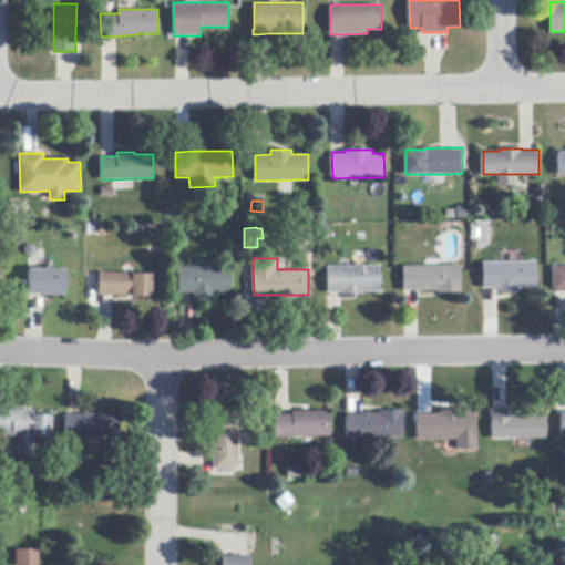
[(500,287),(486,287),(484,287),(484,262),(537,260),(537,286),(520,286),(520,290),(501,290),(501,287),(500,287)]
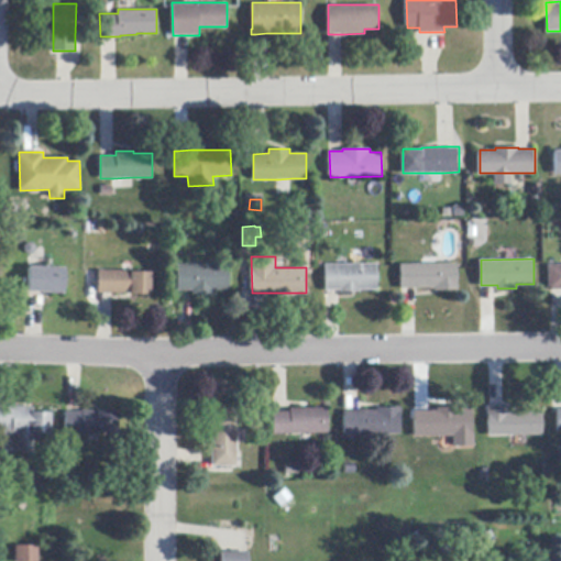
[(191,289),(179,289),(177,289),(177,264),(190,264),(213,263),(229,263),(230,289),(213,289),(213,294),(194,294),(193,289),(191,289)]
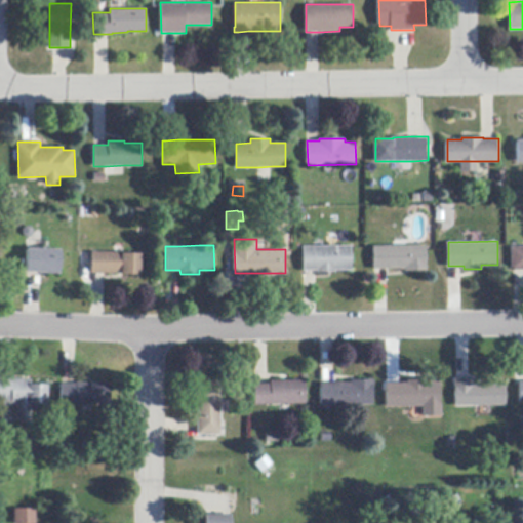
[(317,270),(306,270),(304,270),(304,246),(315,245),(325,245),(353,245),(353,270),(336,270),(336,271),(319,272),(319,270),(317,270)]
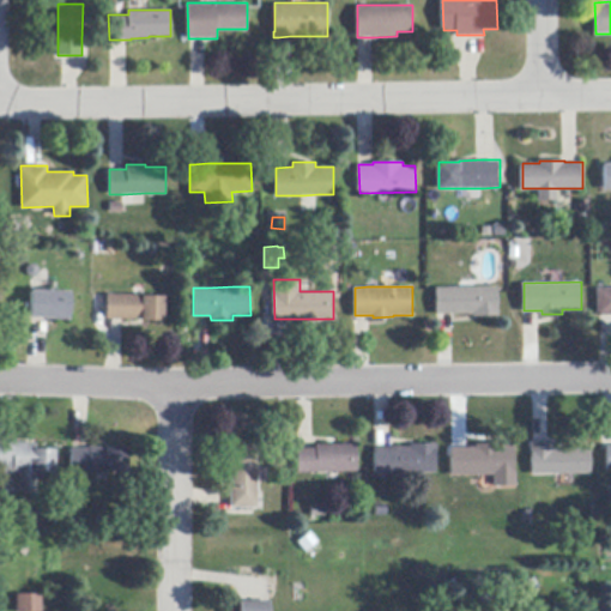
[(454,313),(440,313),(437,313),(437,288),(476,286),(484,286),(500,286),(500,308),(501,308),(501,315),(475,315),(475,313),(454,313)]
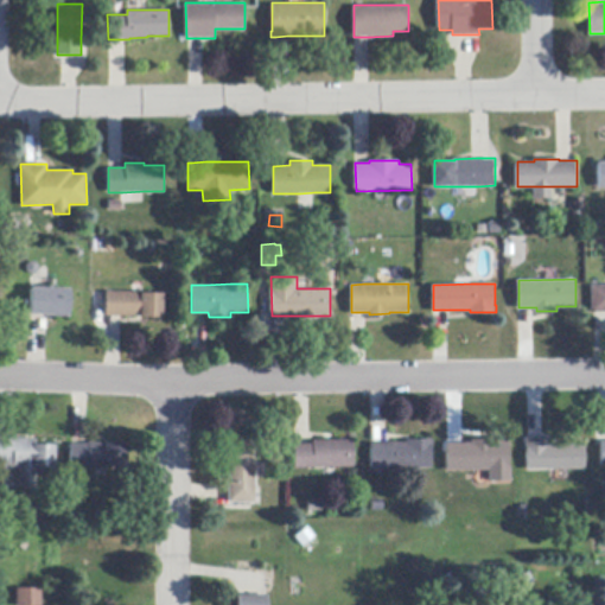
[(604,312),(597,312),(592,312),(592,285),(604,284),(604,312)]
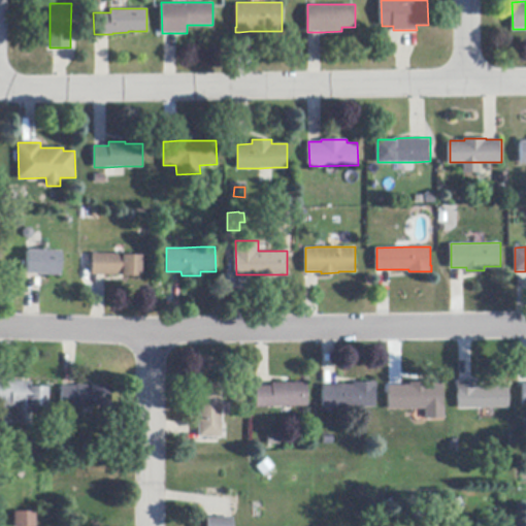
[(28,249),(41,250),(61,250),(60,274),(41,273),(27,273),(27,249),(28,249)]
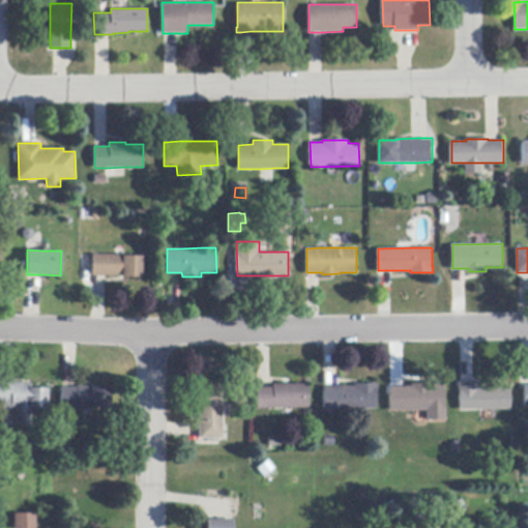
[(117,254),(124,254),(124,256),(126,256),(143,256),(143,276),(122,276),(122,275),(107,274),(94,274),(93,274),(93,254),(117,254)]
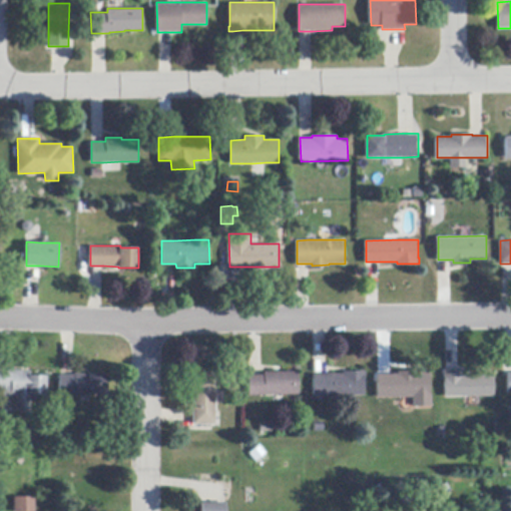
[(0,369),(11,370),(30,370),(30,375),(47,375),(46,395),(35,395),(35,402),(31,401),(31,410),(28,413),(20,413),(16,409),(16,395),(4,395),(4,390),(0,390),(0,369)]
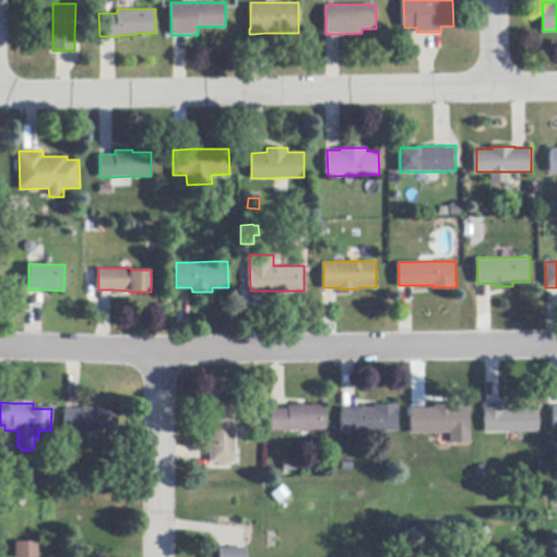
[(538,431),(486,431),(485,411),(484,411),(484,403),(488,403),(500,403),(504,403),(504,410),(538,409),(538,431)]
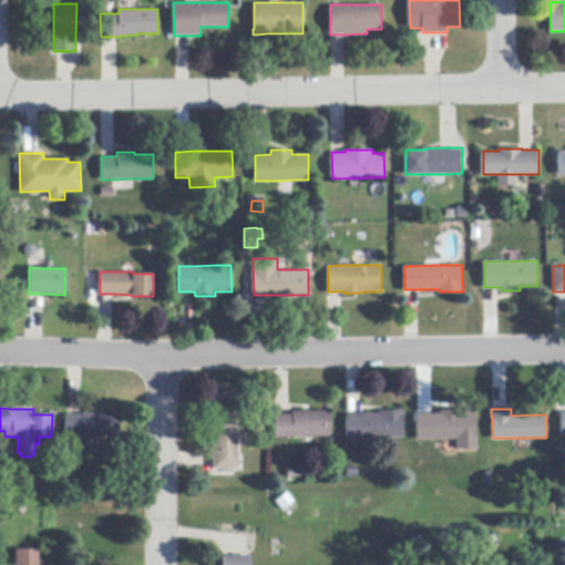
[(330,435),(276,435),(276,414),(278,414),(290,413),(294,413),(294,410),(330,410),(330,435)]
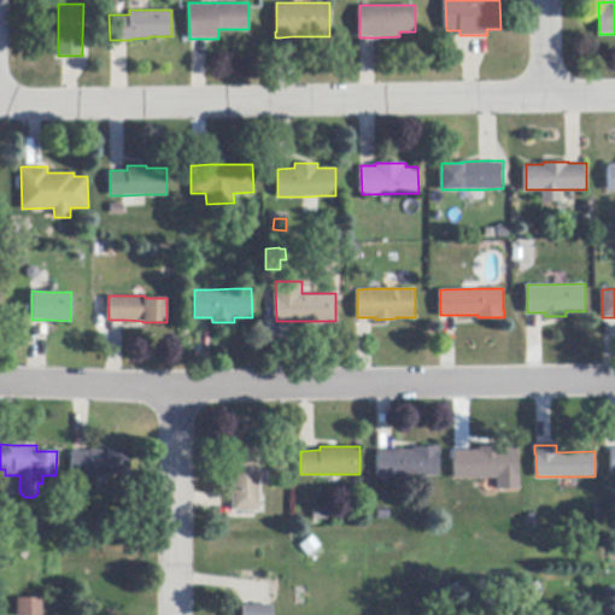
[(440,475),(379,475),(378,449),(380,449),(393,449),(414,449),(414,446),(440,446),(440,454),(439,454),(440,475)]
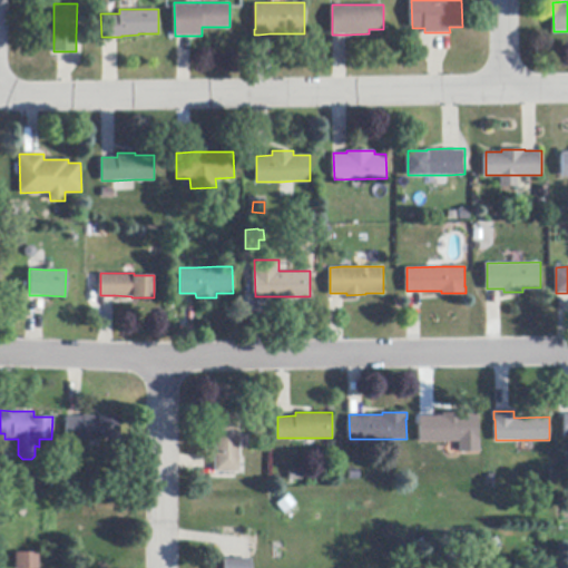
[(459,441),(420,441),(420,415),(423,415),(436,415),(443,415),(443,412),(463,412),(463,414),(478,414),(479,438),(479,451),(459,451),(459,441)]
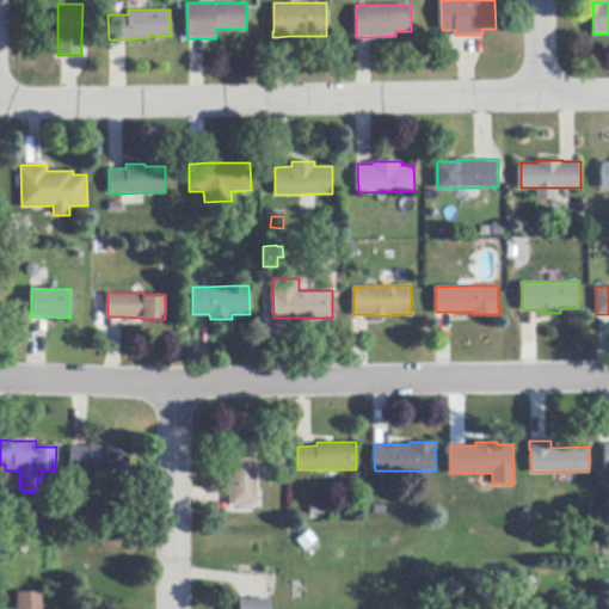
[(258,479),(258,505),(257,505),(254,505),(231,505),(231,487),(231,443),(258,443),(258,479)]
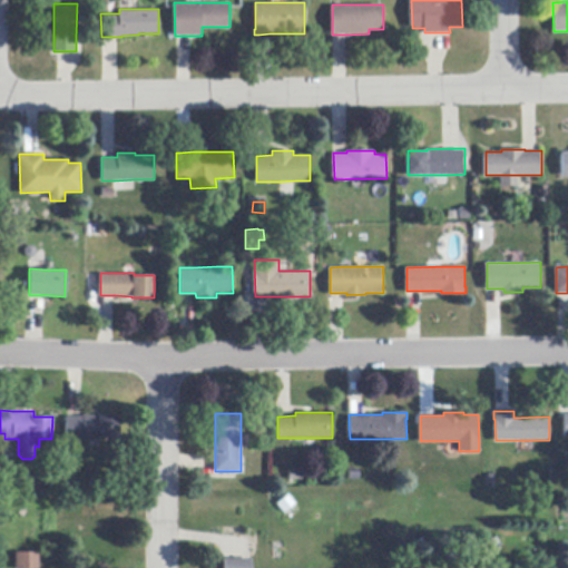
[(120,415),(119,438),(101,437),(100,437),(100,438),(91,438),(66,438),(66,415),(68,415),(80,415),(99,417),(99,414),(120,415)]
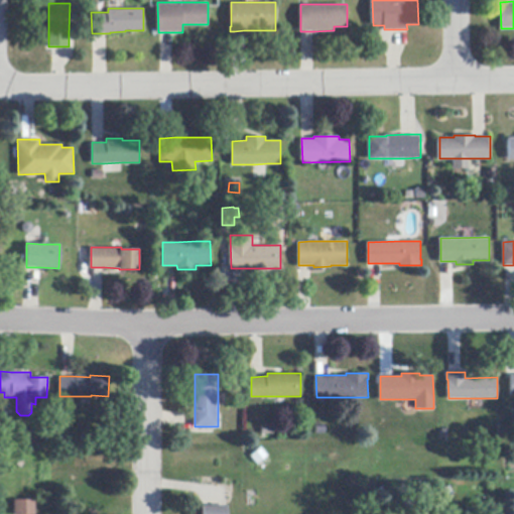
[(14,513),(14,499),(35,499),(35,513),(14,513)]
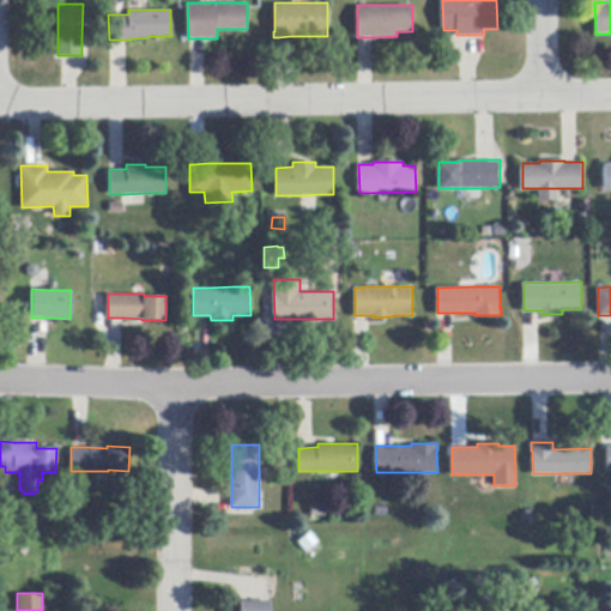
[(272,610),(241,610),(241,600),(243,600),(270,600),(272,600),(272,610)]
